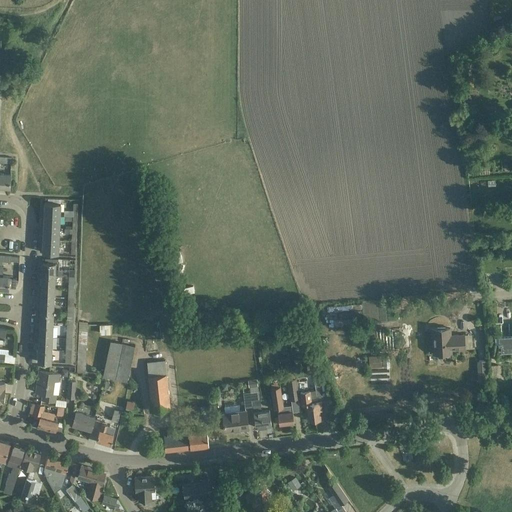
[(469,55),(460,56),(463,75),(472,74),(469,55)]
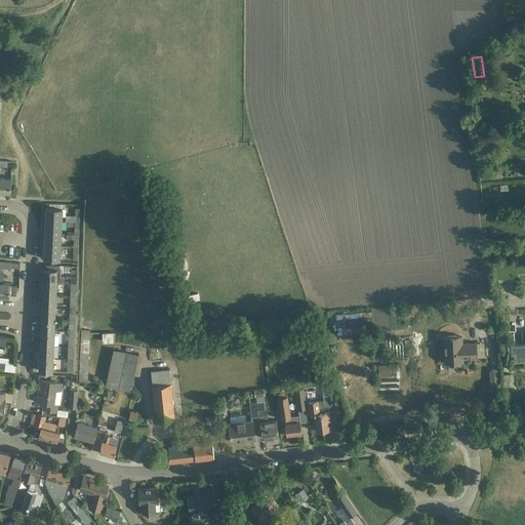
[(486,88),(485,78),(477,79),(479,89),(486,88)]
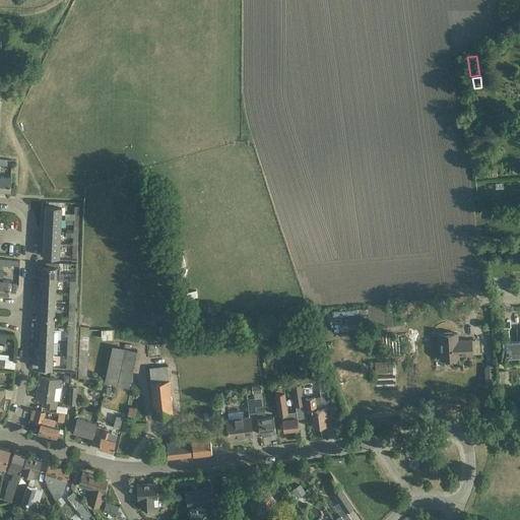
[(11,177),(1,176),(0,176),(0,189),(10,190),(11,177)]
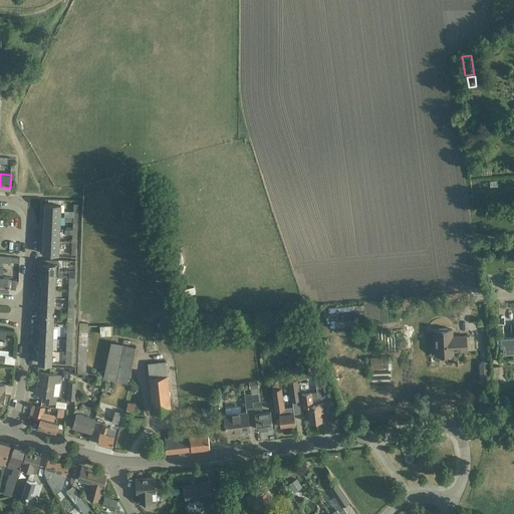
[(61,204),(55,204),(45,203),(44,216),(61,217),(61,204)]
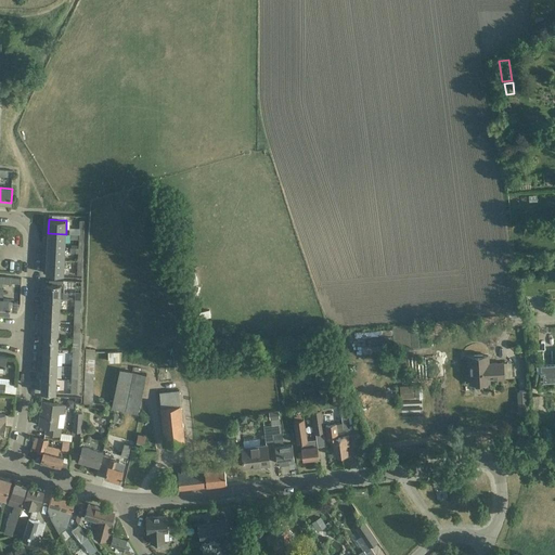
[(65,247),(66,234),(48,233),(48,246),(65,247)]
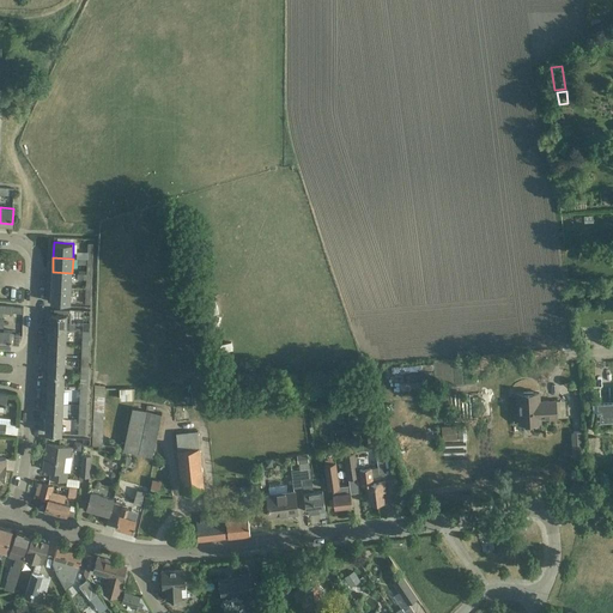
[(86,273),(92,274),(93,259),(87,259),(87,260),(78,259),(78,265),(87,265),(86,273)]
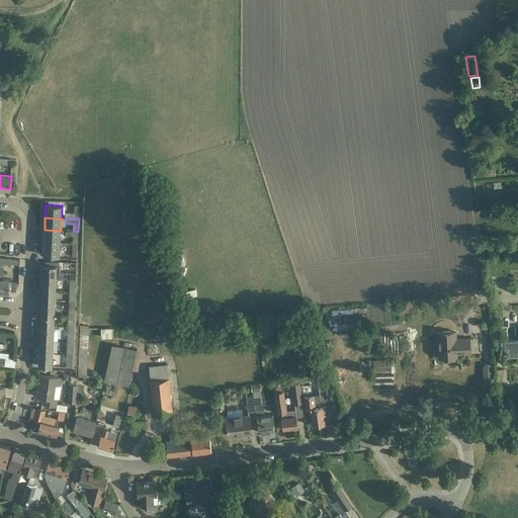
[(61,231),(45,230),(44,243),(61,243),(61,231)]
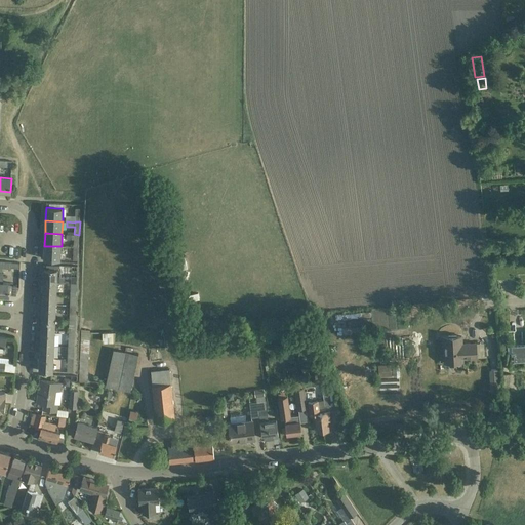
[(74,240),(74,247),(78,247),(79,235),(74,234),(67,234),(67,239),(74,240)]
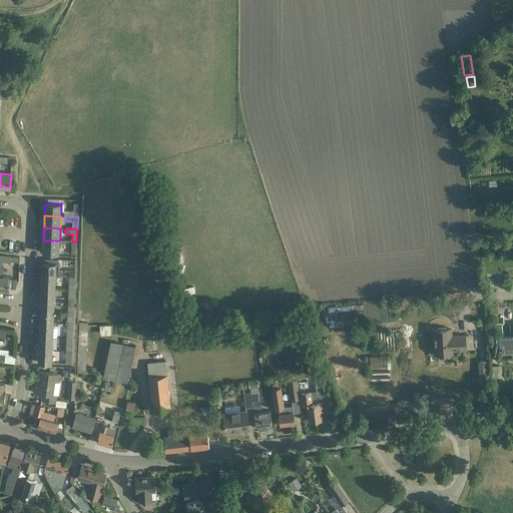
[(59,253),(60,240),(43,240),(42,252),(59,253)]
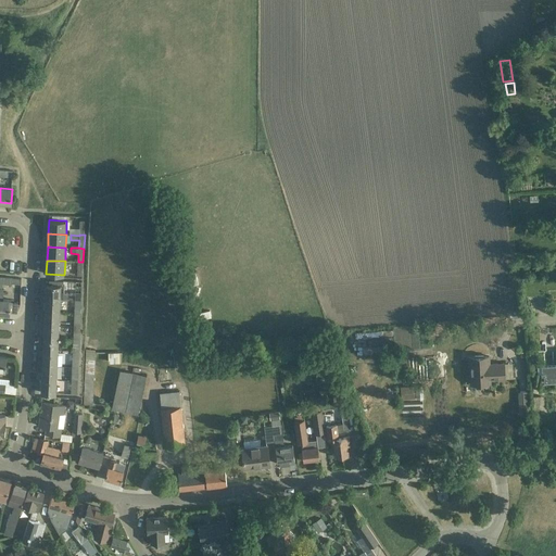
[(46,299),(60,299),(68,300),(68,293),(64,293),(64,286),(63,286),(46,285),(46,299)]
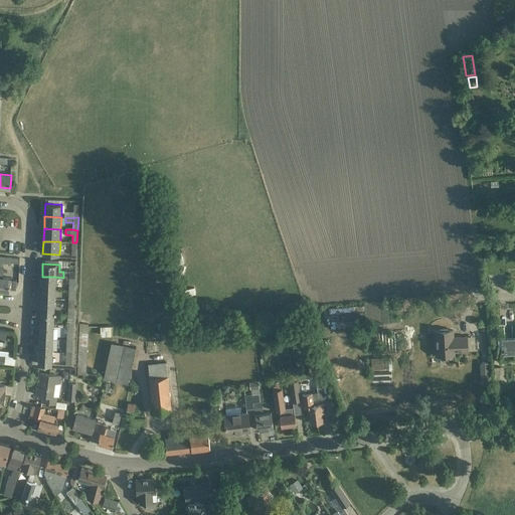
[(0,290),(9,291),(10,278),(3,278),(3,267),(0,267),(0,290)]
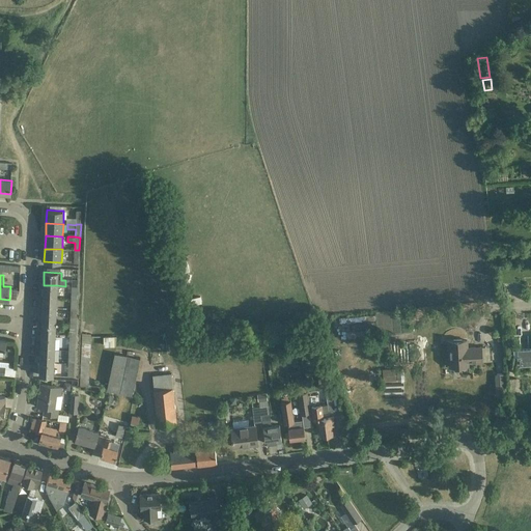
[(56,299),(57,285),(44,285),(43,298),(56,299)]
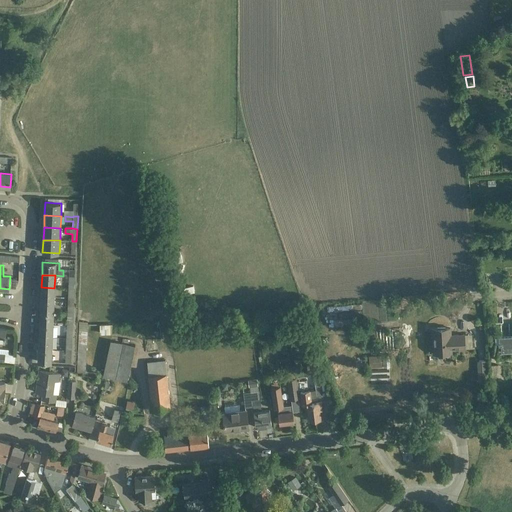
[(41,287),(41,299),(54,300),(54,288),(41,287)]
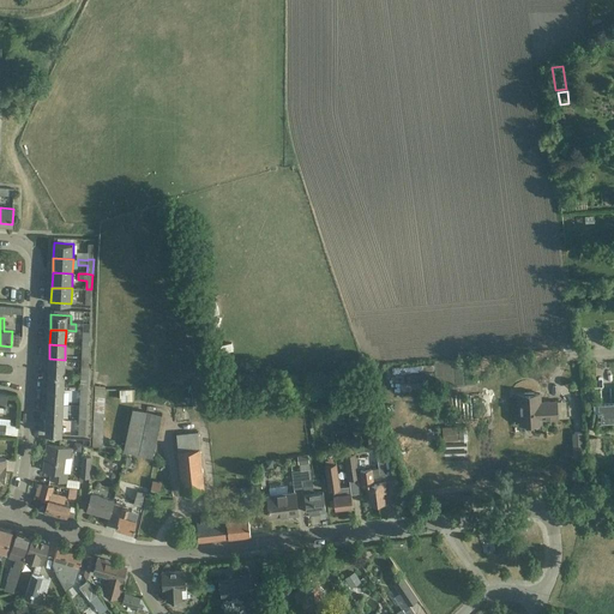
[(64,374),(65,360),(49,359),(48,374),(64,374)]
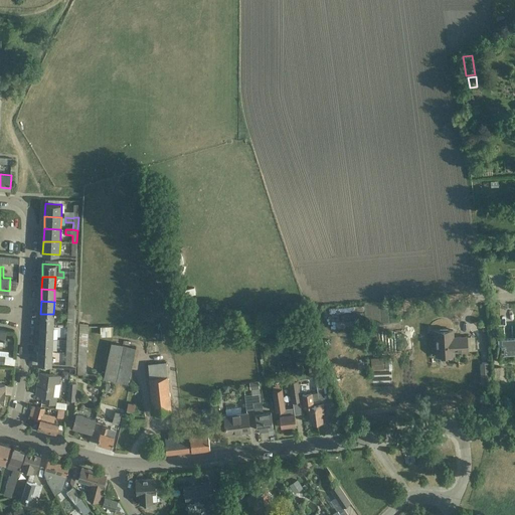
[(53,327),(53,314),(40,314),(40,326),(53,327)]
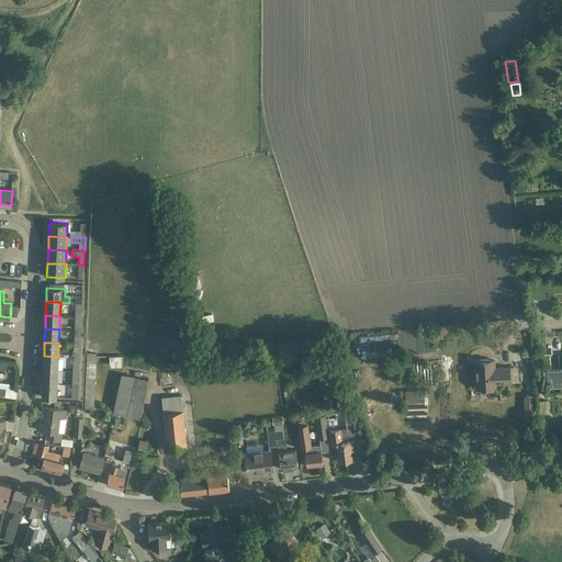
[(110,361),(123,361),(122,350),(110,350),(110,361)]
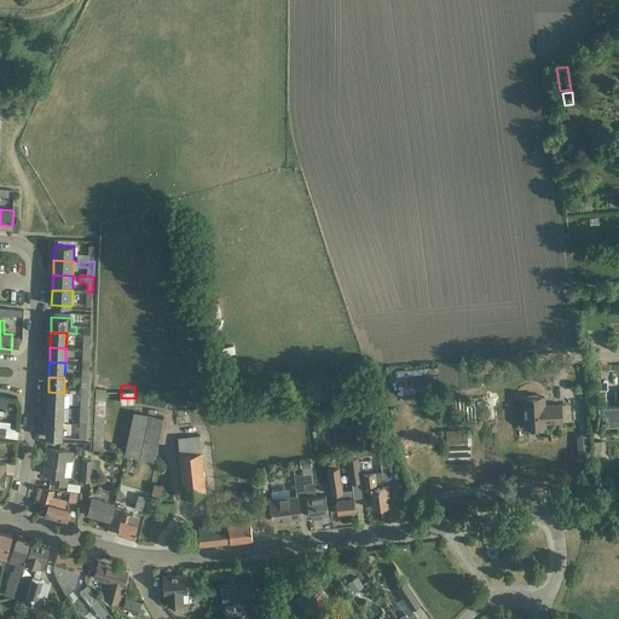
[(311,394),(296,387),(294,392),(307,399),(311,394)]
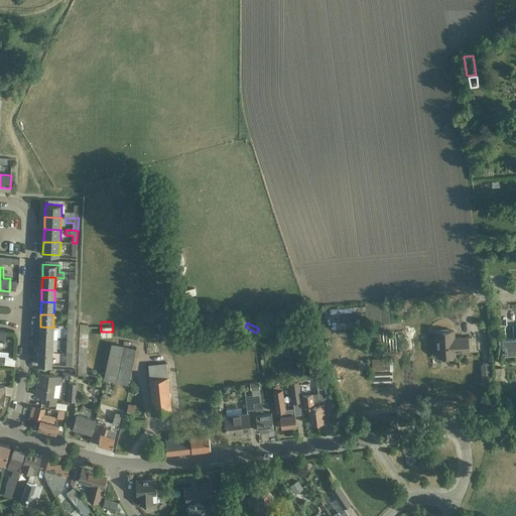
[(291,324),(292,335),(299,334),(298,323),(291,324)]
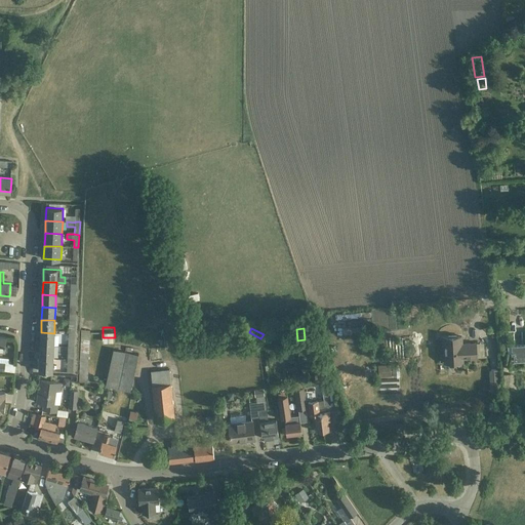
[(41,332),(40,345),(53,346),(54,333),(41,332)]
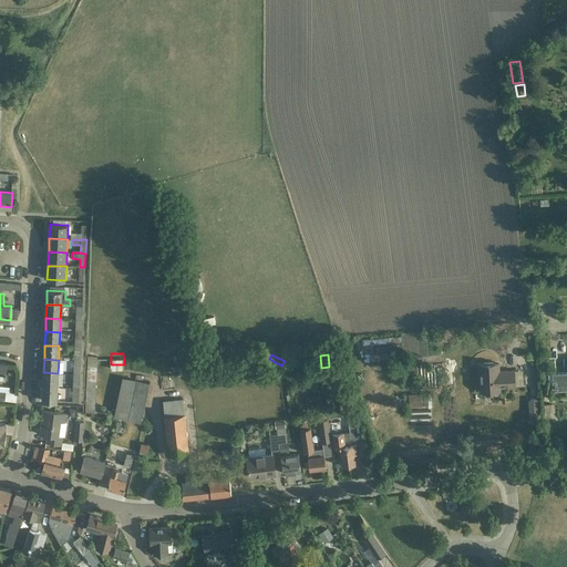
[(478,364),(480,375),(480,392),(500,391),(500,388),(515,388),(514,371),(498,371),(498,363),(478,364)]
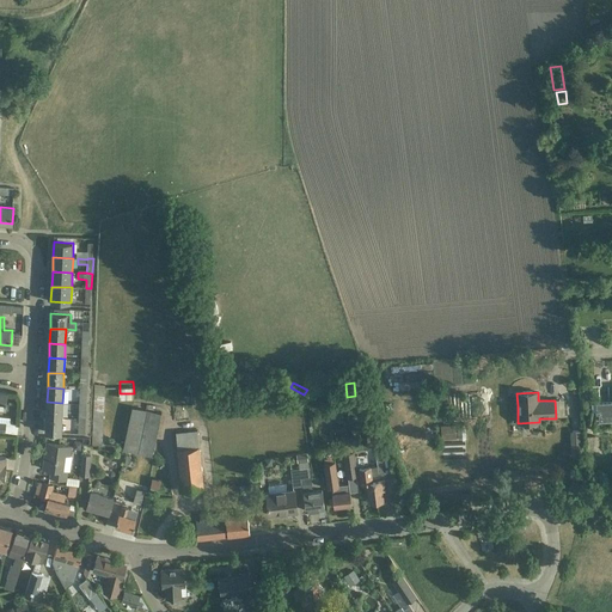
[(362,396),(349,398),(352,412),(365,410),(362,396)]
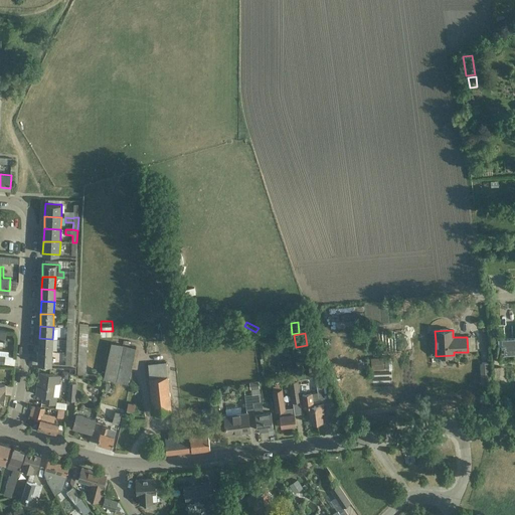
[(514,337),(501,339),(502,344),(500,344),(501,346),(503,346),(504,354),(514,353),(514,337)]
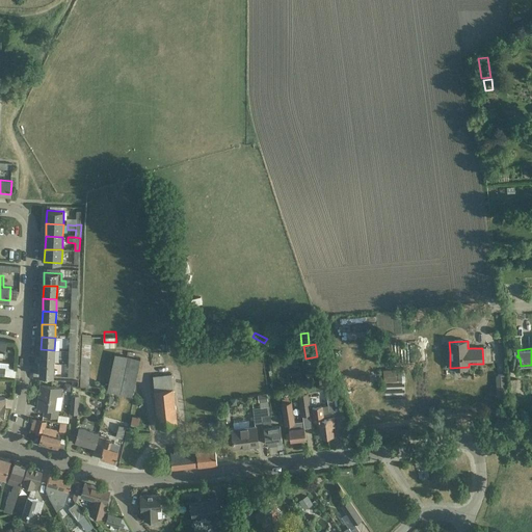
[(53,363),(54,350),(41,349),(41,363),(53,363)]
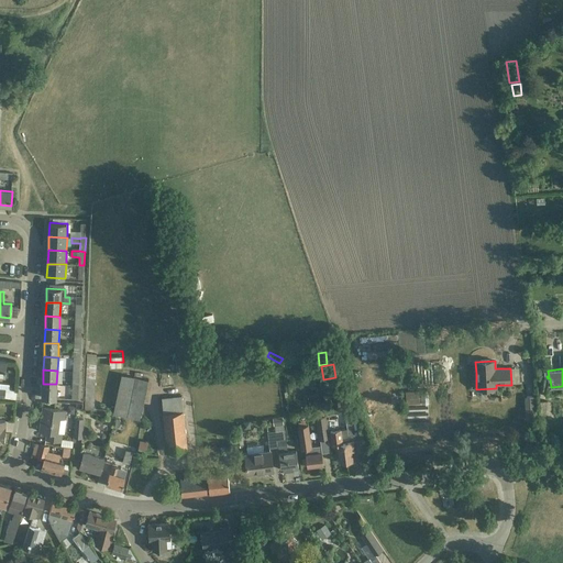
[(122,370),(116,409),(143,414),(150,374),(122,370)]
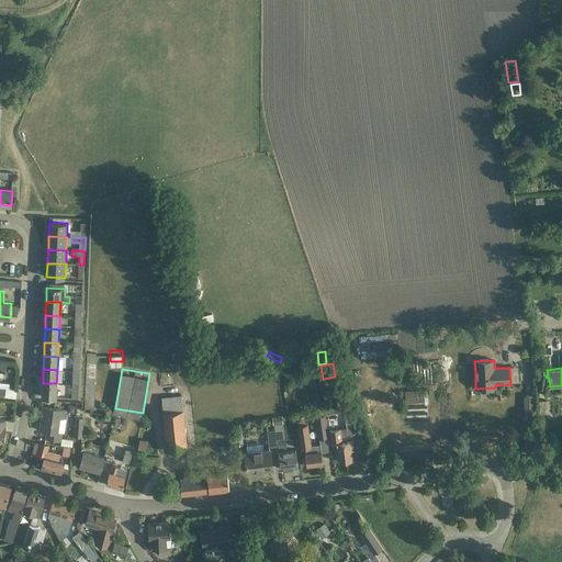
[(56,397),(56,383),(43,383),(42,396),(56,397)]
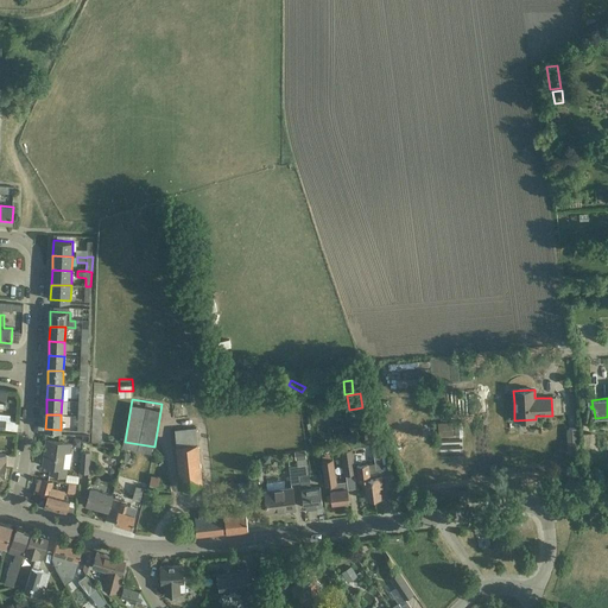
[(461,419),(447,419),(447,435),(462,435),(461,419)]
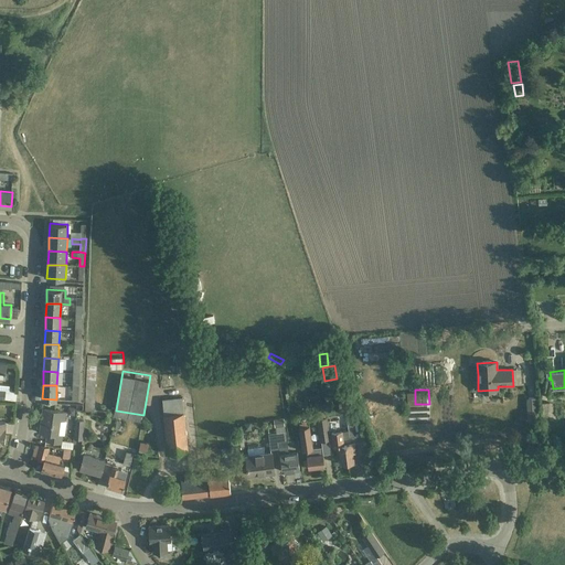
[(351,396),(340,397),(342,413),(345,413),(353,412),(351,396)]
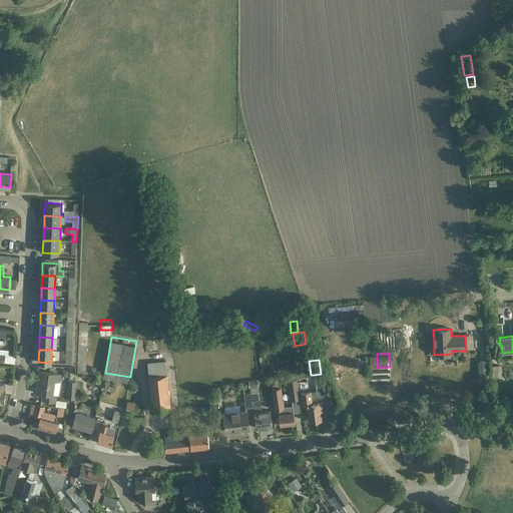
[(170,408),(169,398),(165,361),(147,363),(149,376),(152,410),(170,408)]
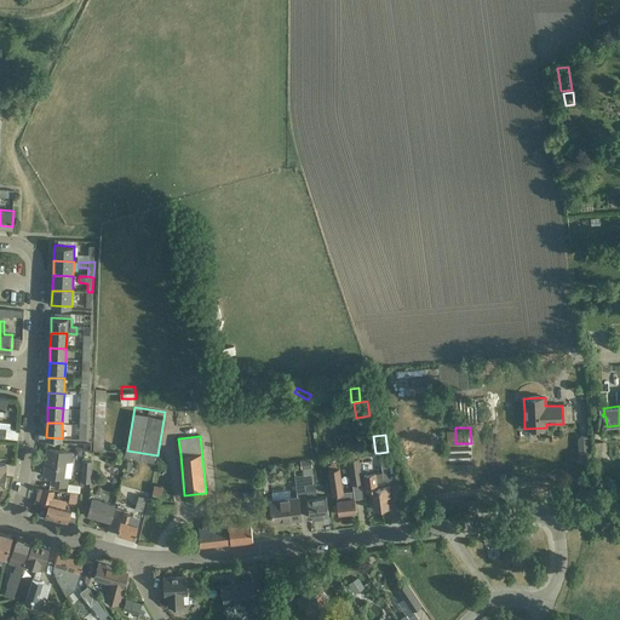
[(590,436),(578,437),(579,460),(591,459),(590,436)]
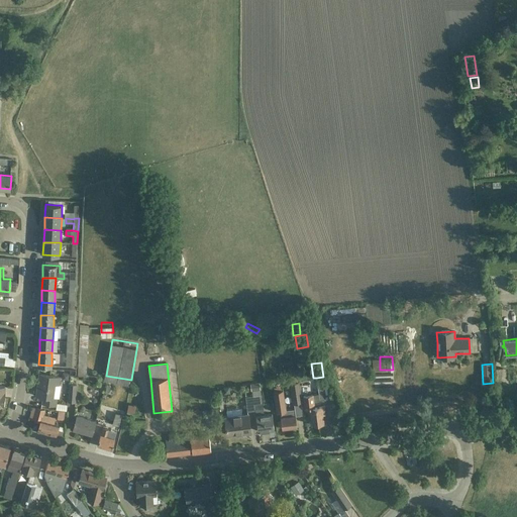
[(363,368),(344,368),(344,377),(363,377),(363,368)]
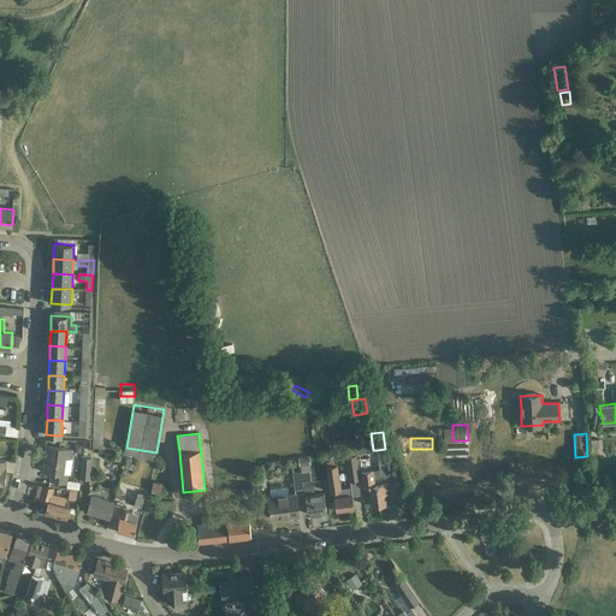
[(51,480),(63,481),(66,483),(67,475),(63,474),(65,458),(70,458),(71,449),(47,445),(43,472),(52,473),(51,480)]
